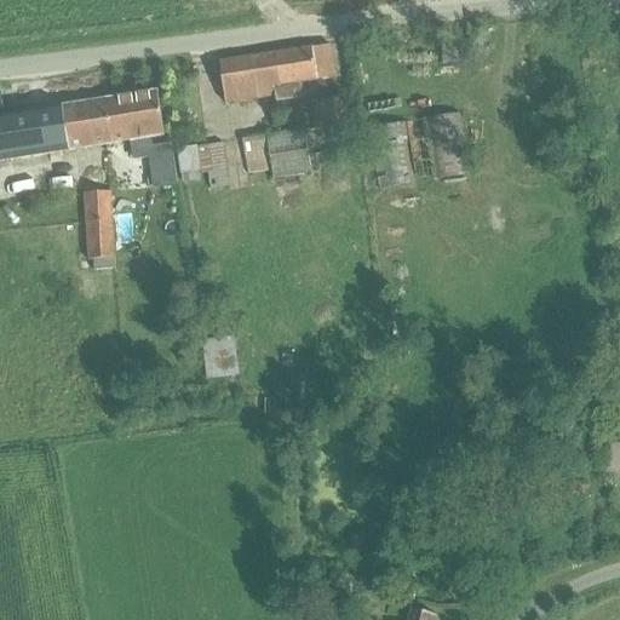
[(478,38),(440,41),(442,69),(459,68),(458,63),(480,62),(478,38)]
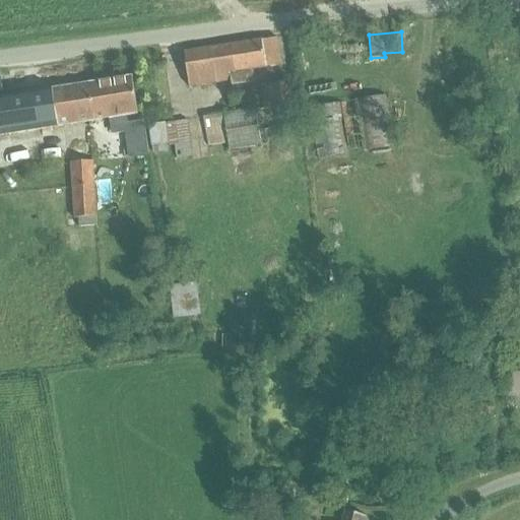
[(251,70),(281,65),(277,39),(185,54),(190,86),(231,80),(232,85),(253,82),(251,70)]
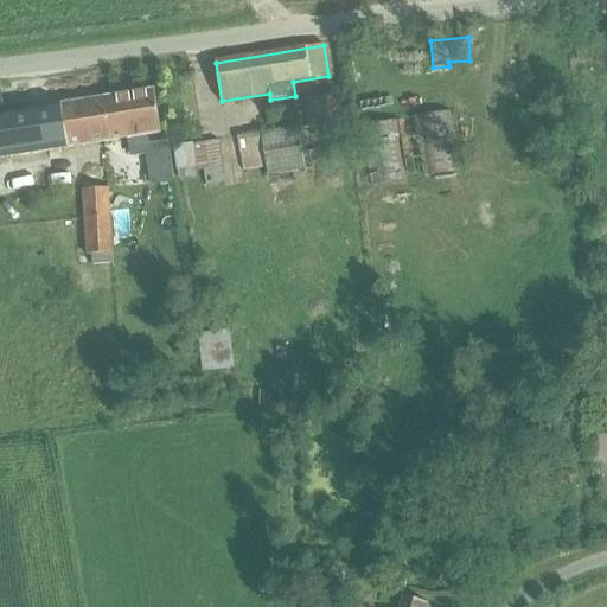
[(411,55),(366,62),(382,161),(427,154),(411,55)]
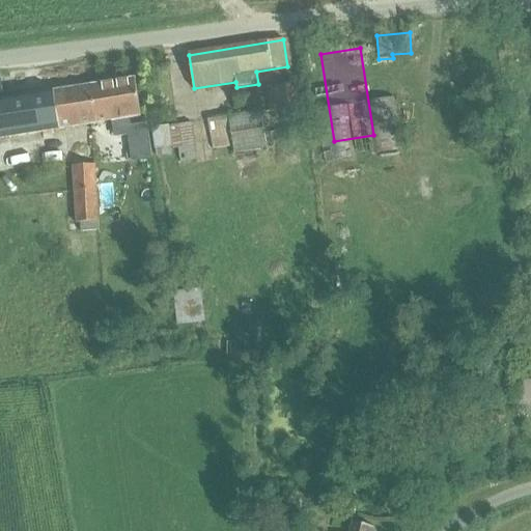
[(0,81),(0,138),(111,121),(114,138),(128,136),(132,162),(151,159),(146,123),(131,126),(129,118),(141,116),(135,79),(3,100),(0,81)]
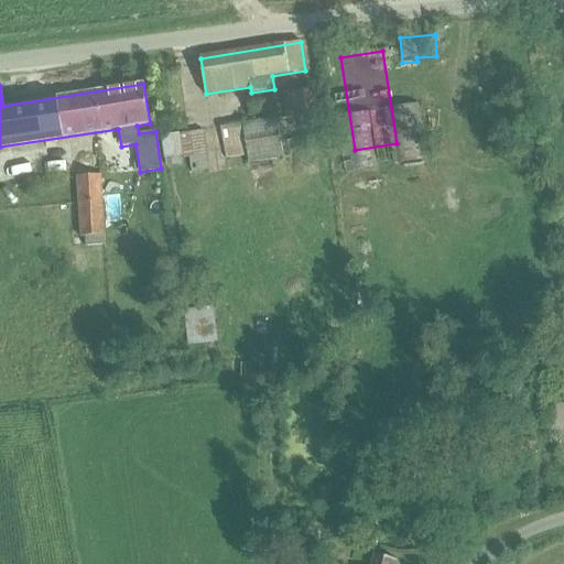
[(316,87),(283,91),(285,118),(304,116),(307,137),(323,134),(316,87)]
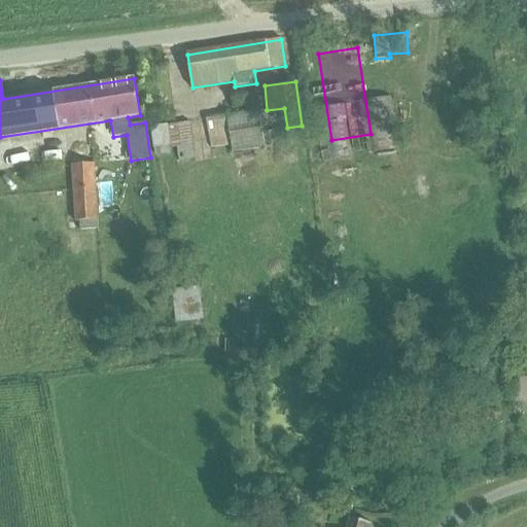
[(237,105),(252,103),(250,90),(234,93),(237,105)]
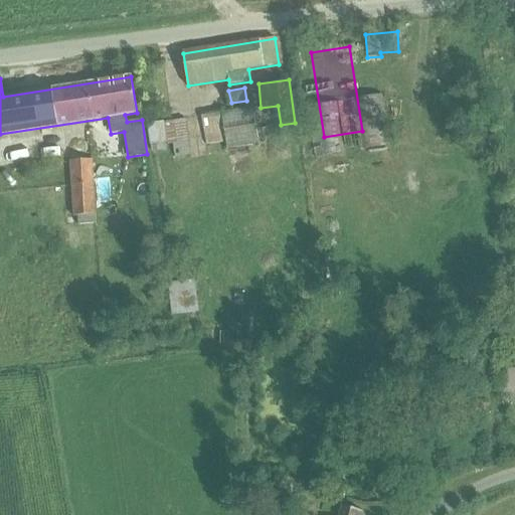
[(259,144),(251,108),(221,113),(220,110),(200,114),(206,145),(226,142),(227,149),(259,144)]
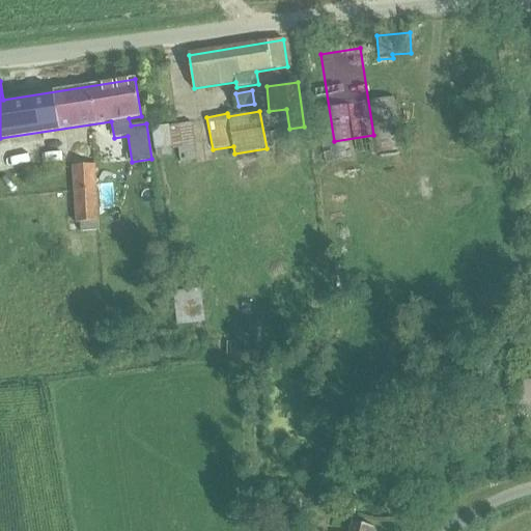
[(169,126),(151,128),(154,151),(155,151),(156,158),(157,158),(166,157),(171,156),(170,149),(178,148),(180,162),(196,161),(194,146),(191,123),(169,126)]
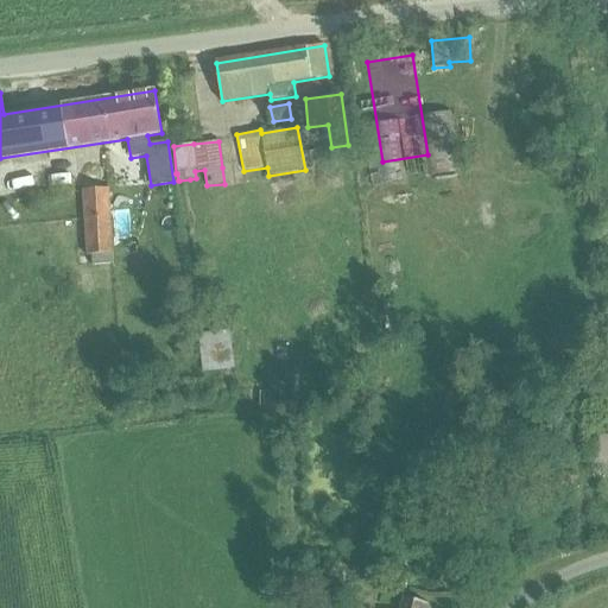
[(88,255),(112,254),(108,189),(84,190),(88,255)]
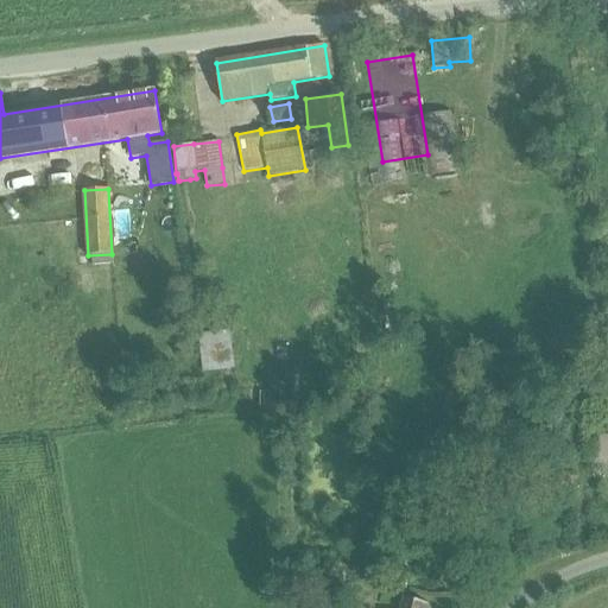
[(359,542),(358,527),(344,529),(347,544),(359,542)]
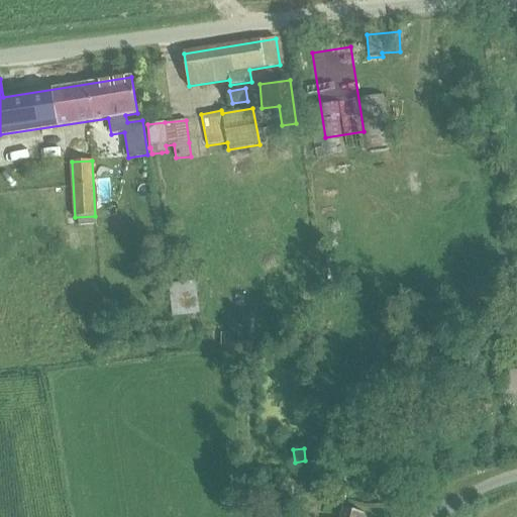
[(319,486),(314,492),(322,498),(327,492),(319,486)]
